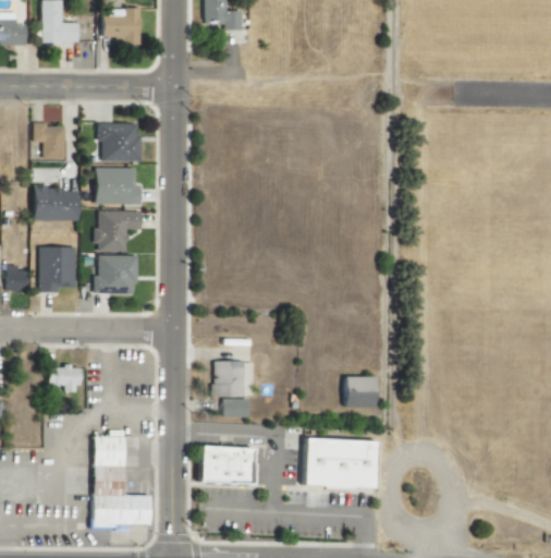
[(78,43),(77,23),(63,23),(62,0),(48,0),(41,0),(41,44),(78,43)]
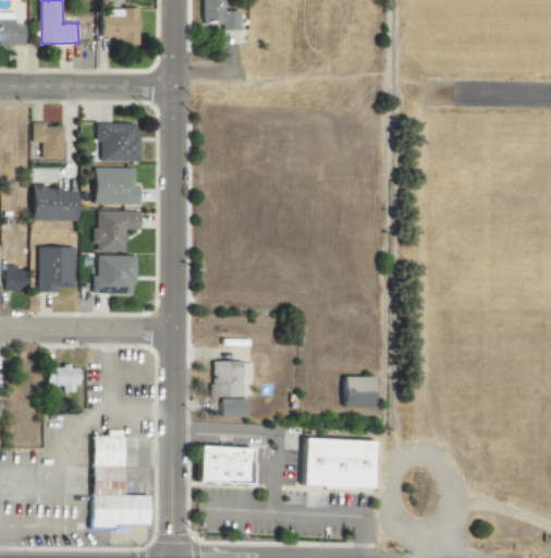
[(243,29),(243,10),(228,11),(227,0),(204,0),(205,25),(222,25),(222,29),(243,29)]
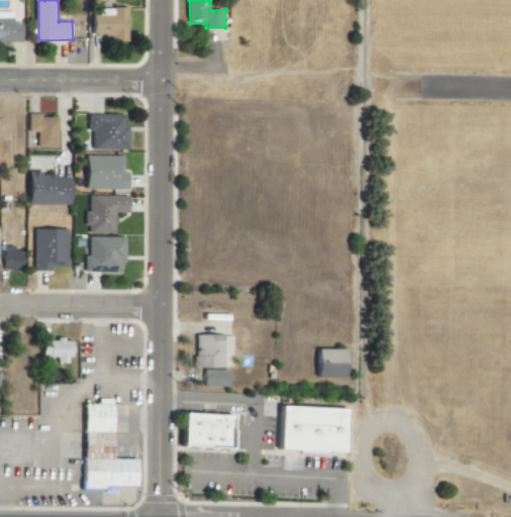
[(130,41),(130,8),(103,8),(103,15),(96,15),(95,33),(108,34),(108,40),(130,41)]
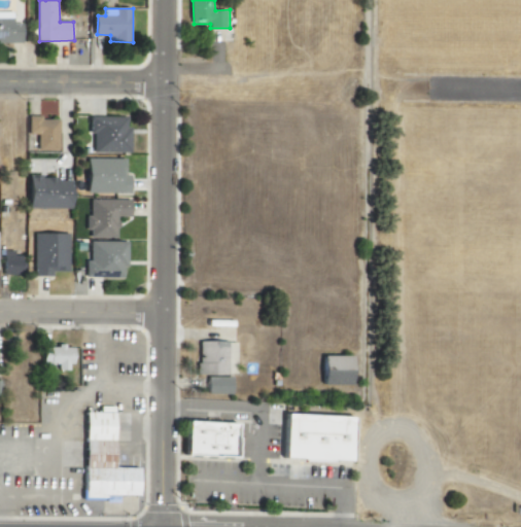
[(26,24),(15,23),(15,12),(0,11),(0,41),(26,42),(26,24)]
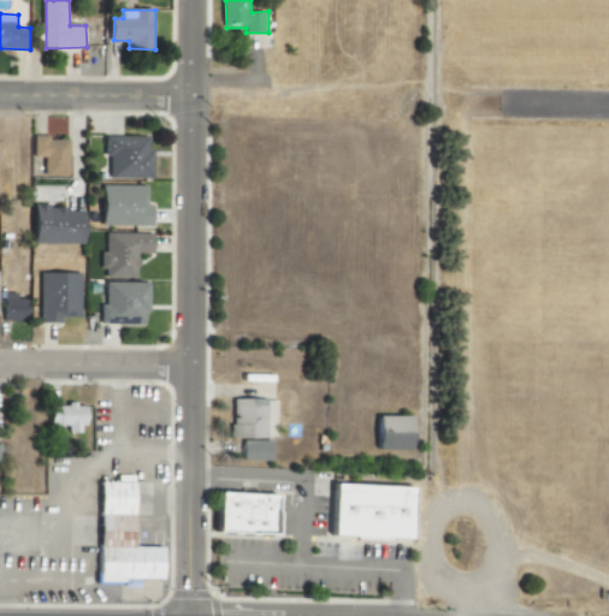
[(72,140),(52,140),(52,135),(37,136),(39,157),(47,157),(47,176),(74,176),(72,140)]
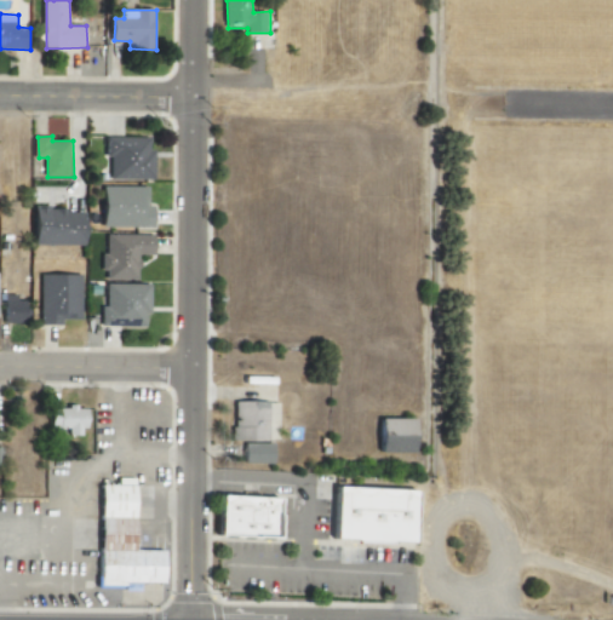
[(153,137),(109,137),(109,156),(114,156),(114,179),(158,181),(158,149),(153,149),(153,137)]
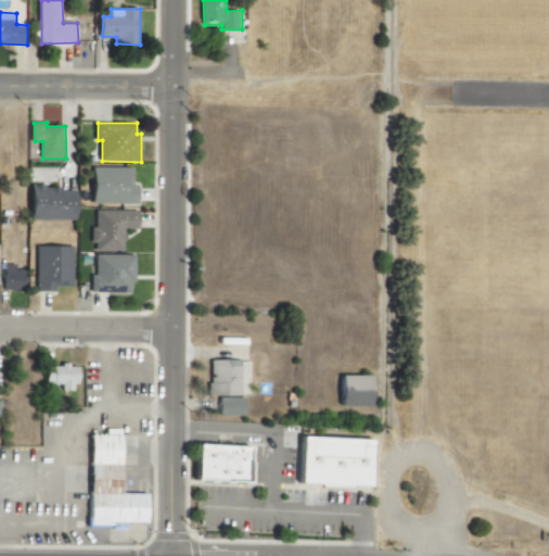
[(139,167),(96,167),(94,203),(139,204),(139,167)]
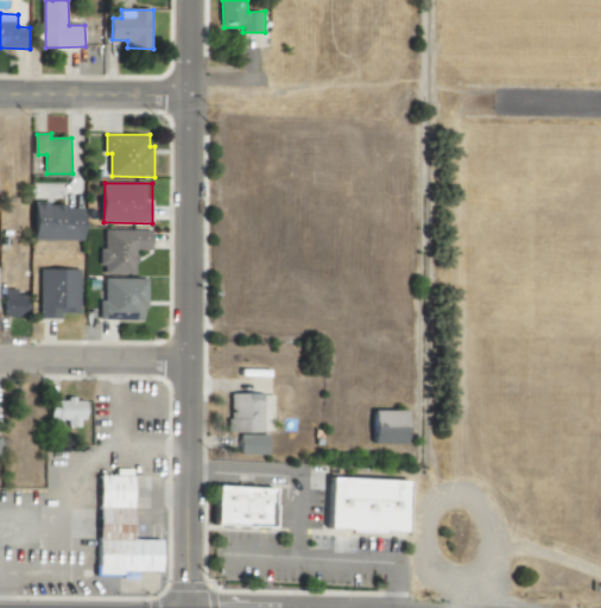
[(36,240),(86,241),(86,206),(37,204),(36,240)]
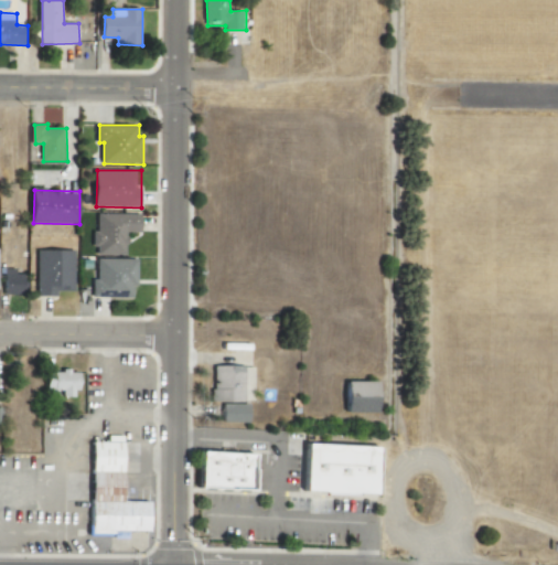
[(128,255),(129,232),(143,232),(143,214),(99,213),(99,232),(98,232),(97,255),(128,255)]
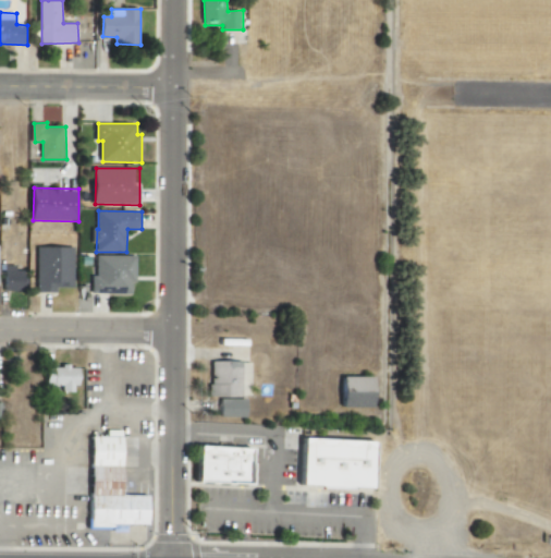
[(77,247),(40,246),(39,292),(59,292),(59,287),(76,288),(77,247)]
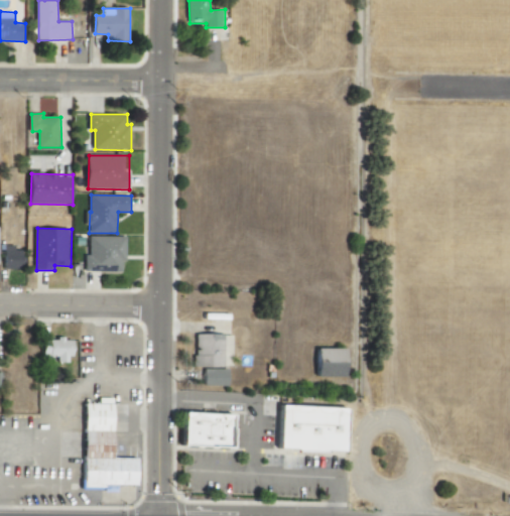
[(128,236),(92,237),(92,255),(87,255),(88,272),(124,272),(124,262),(128,262),(128,236)]
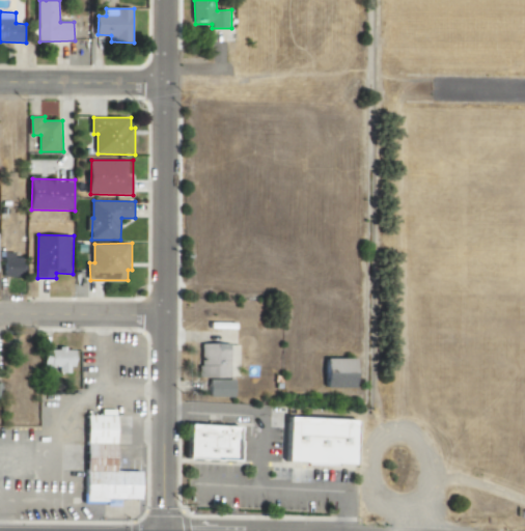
[(25,254),(6,255),(7,278),(27,277),(25,254)]
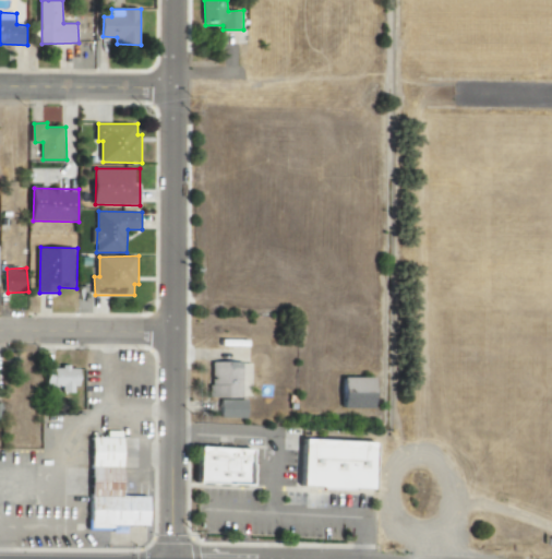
[(254,363),(214,361),(213,397),(253,399),(254,363)]
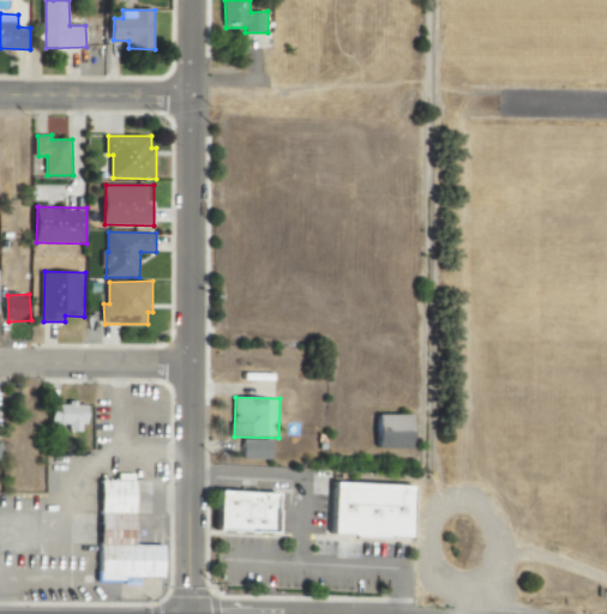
[(71,431),(88,431),(88,403),(53,403),(53,423),(71,425),(71,431)]
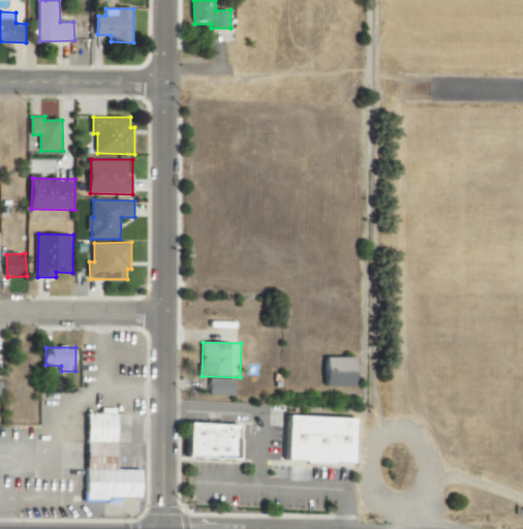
[(357,386),(357,358),(328,356),(327,386),(357,386)]
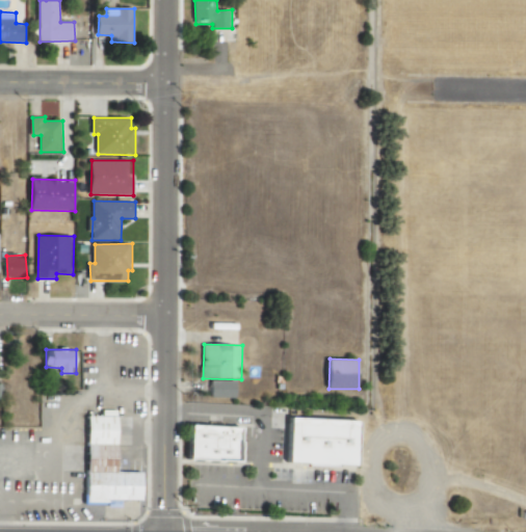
[(237,380),(212,380),(212,398),(237,398),(237,380)]
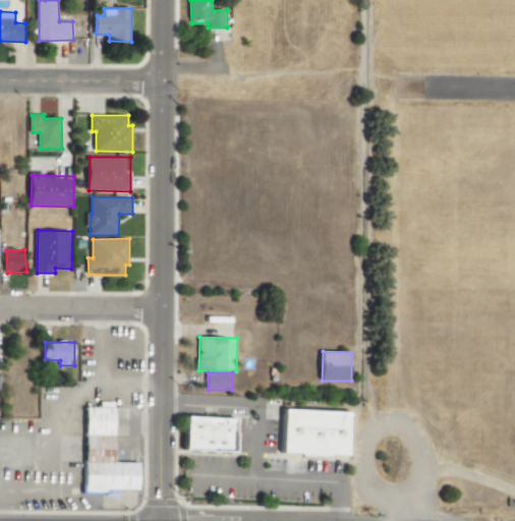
[(140,491),(141,463),(116,462),(117,402),(102,402),(102,407),(88,407),(87,490),(140,491)]
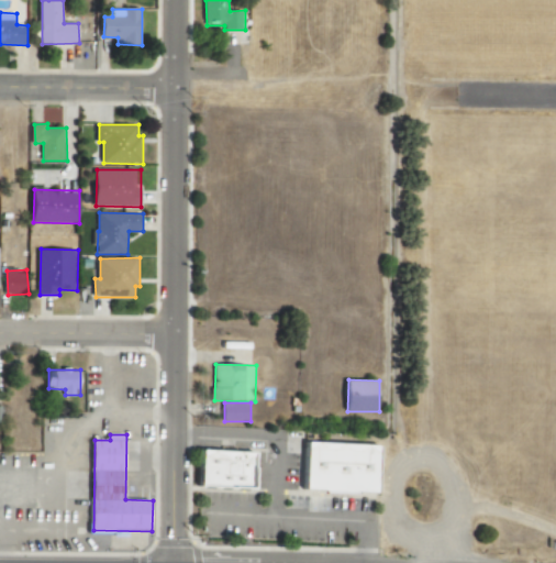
[(381,444),(309,442),(308,492),(380,493),(381,444)]
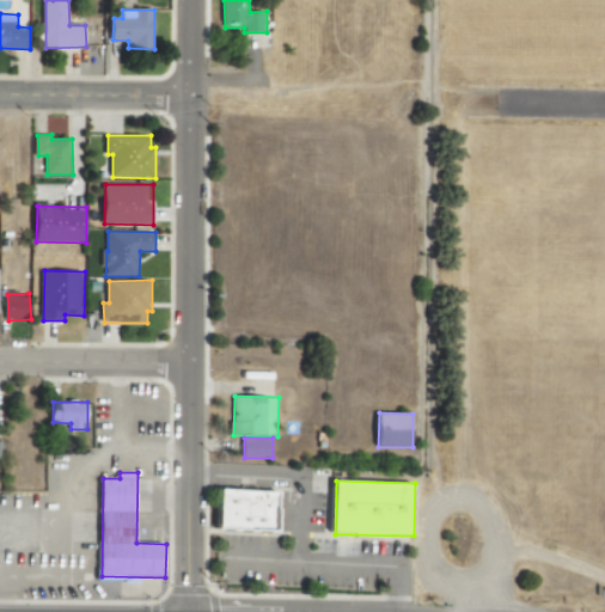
[(219,530),(277,531),(279,490),(220,489),(219,530)]
